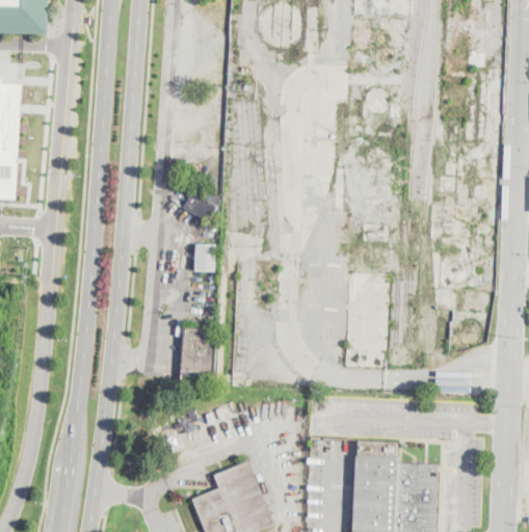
[(47,0),(46,32),(46,34),(0,32),(0,0),(47,0)]
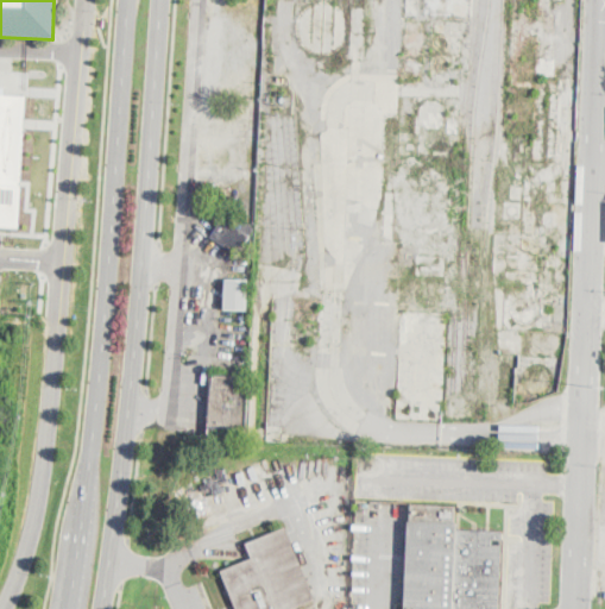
[(0,93),(23,95),(13,226),(0,225),(0,93)]
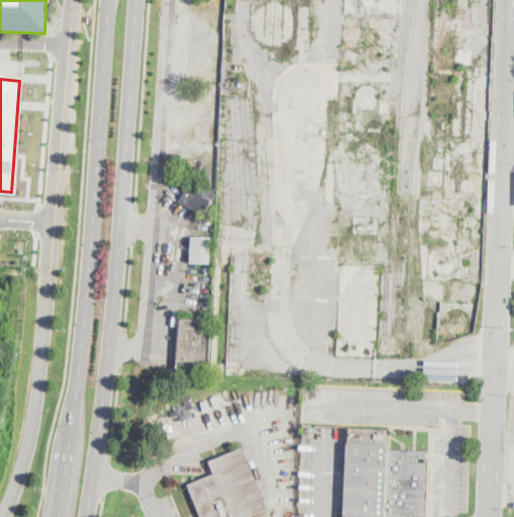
[(200,185),(211,192),(214,193),(200,216),(177,201),(187,185),(196,191),(200,185)]
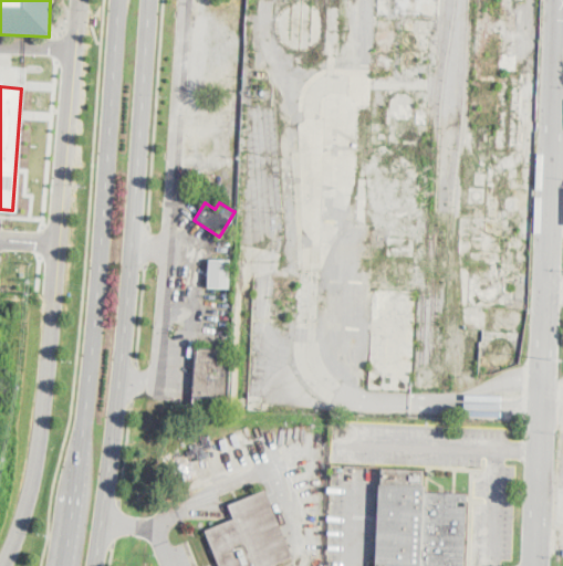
[(232,260),(231,290),(207,289),(208,259),(232,260)]
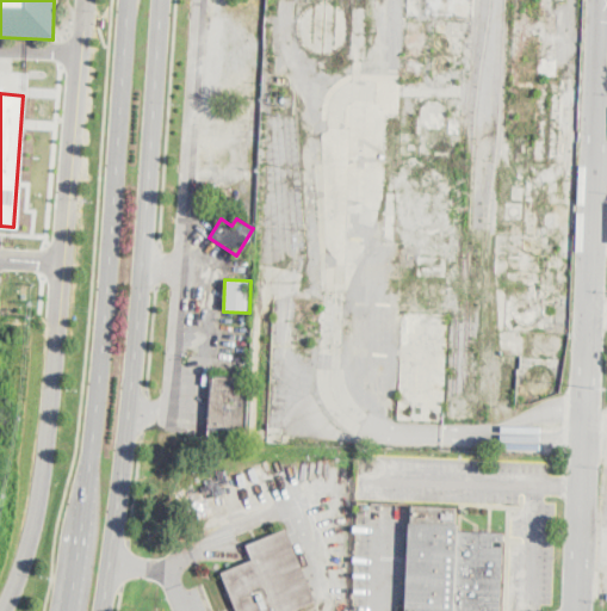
[(247,377),(243,439),(206,438),(210,375),(247,377)]
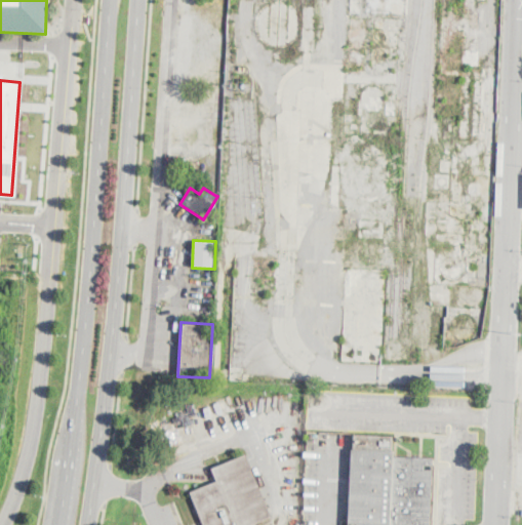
[(391,437),(390,451),(392,451),(392,457),(431,459),(429,524),(348,524),(351,450),(352,450),(353,436),(391,437)]
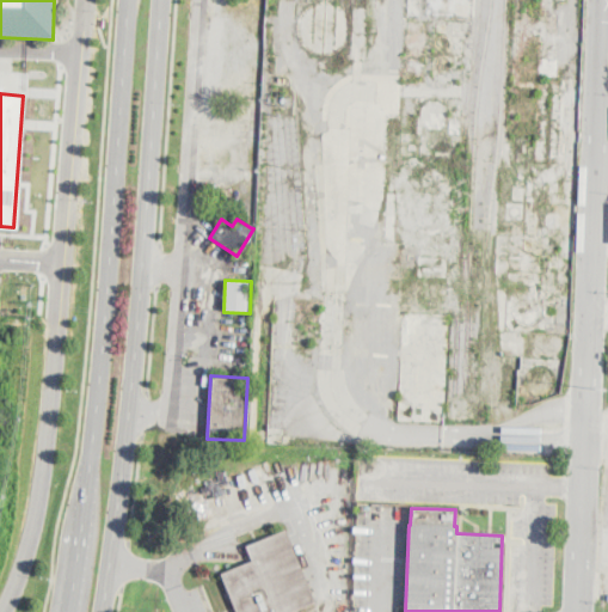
[(234,611),(220,574),(251,562),(244,545),(249,544),(284,530),(314,604),(293,611),(234,611)]
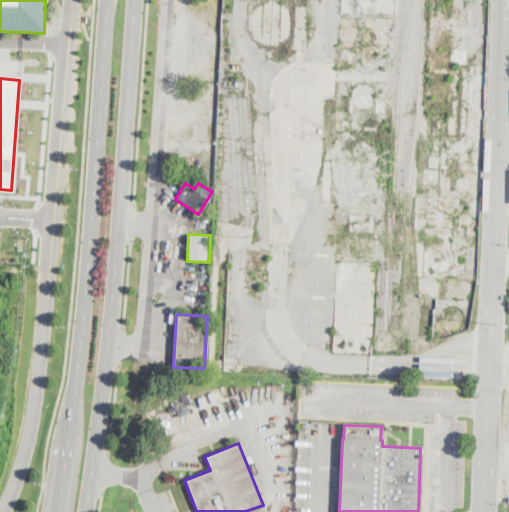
[(286,499),(279,501),(278,494),(285,493),(286,499)]
